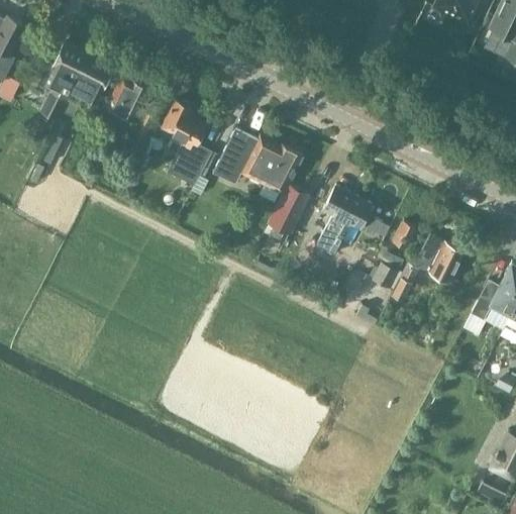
[(436,0),(432,8),(473,27),(485,0),(436,0)]
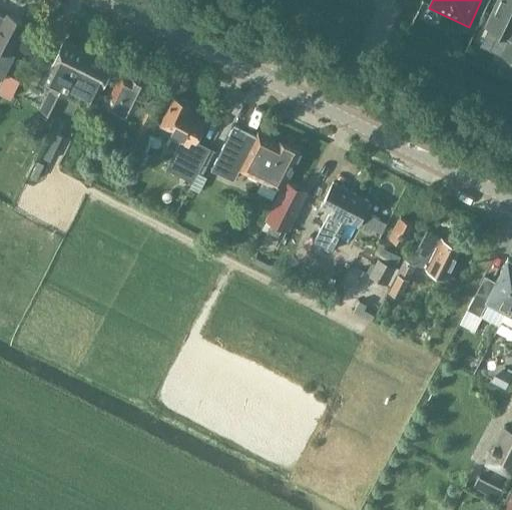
[(511,0),(499,0),(486,28),(511,41),(511,43),(504,57),(511,61),(511,0)]
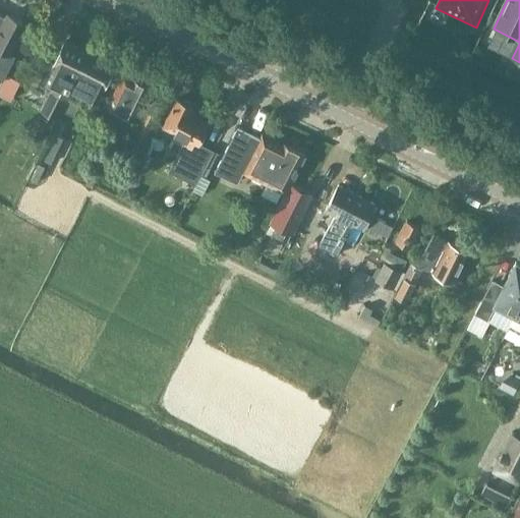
[(6,19),(0,16),(0,80),(4,83),(16,59),(11,57),(26,26),(7,16),(6,19)]
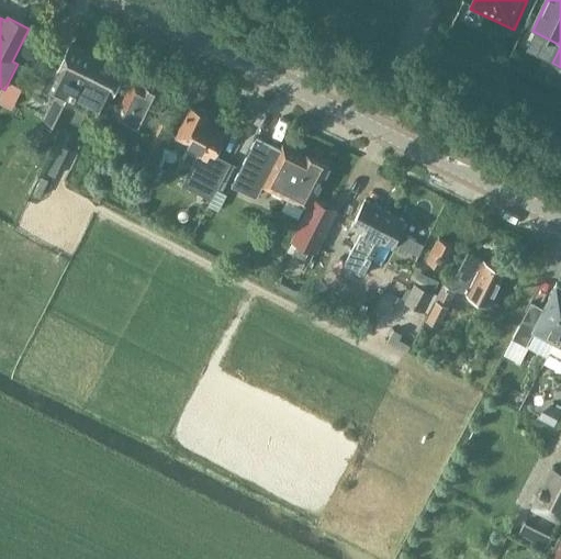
[(63,130),(67,122),(97,62),(70,48),(58,71),(54,69),(43,91),(56,98),(44,121),(63,130)]
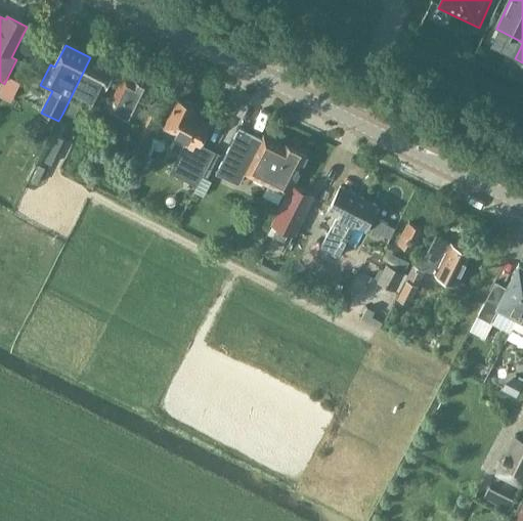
[(115,70),(90,57),(62,114),(73,118),(83,96),(98,104),(115,70)]
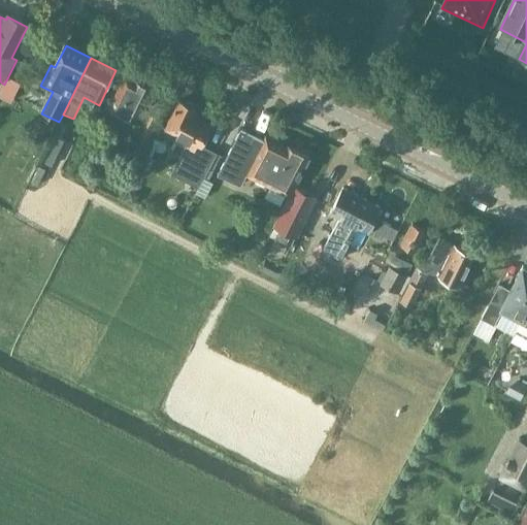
[(127,136),(135,123),(152,90),(136,81),(136,83),(126,76),(110,107),(107,106),(98,122),(127,136)]
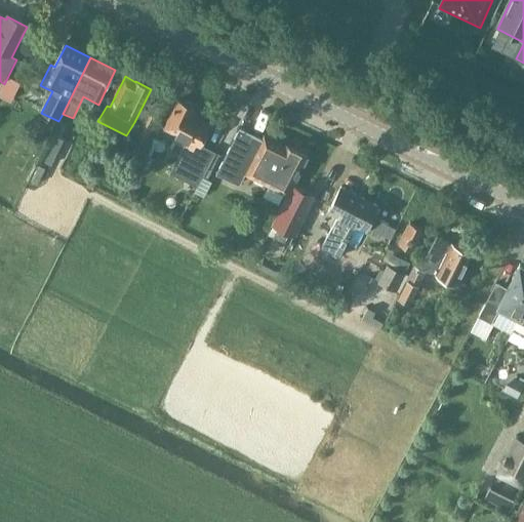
[(203,179),(216,155),(200,148),(210,128),(193,119),(196,111),(192,109),(192,106),(186,102),(183,104),(178,102),(164,130),(176,136),(172,143),(184,149),(175,166),(170,175),(198,189),(203,179)]
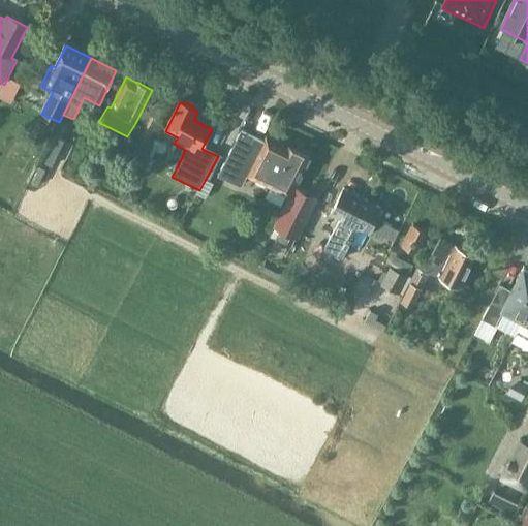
[(129,149),(141,154),(143,155),(159,122),(147,116),(129,149)]
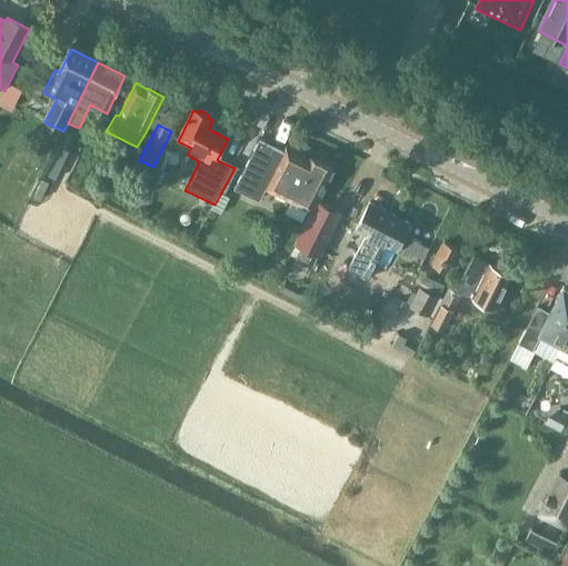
[(310,215),(316,204),(332,169),(309,158),(308,159),(286,149),(284,154),(260,141),(235,190),(260,202),(265,191),(310,215)]
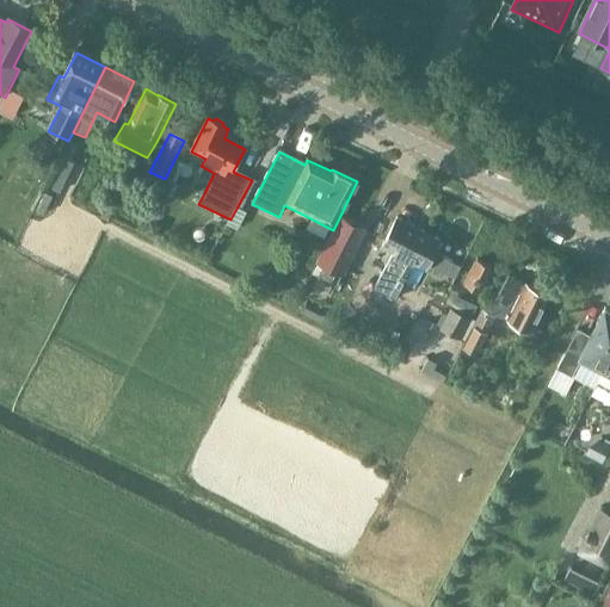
[(179,163),(171,180),(177,184),(185,166),(179,163)]
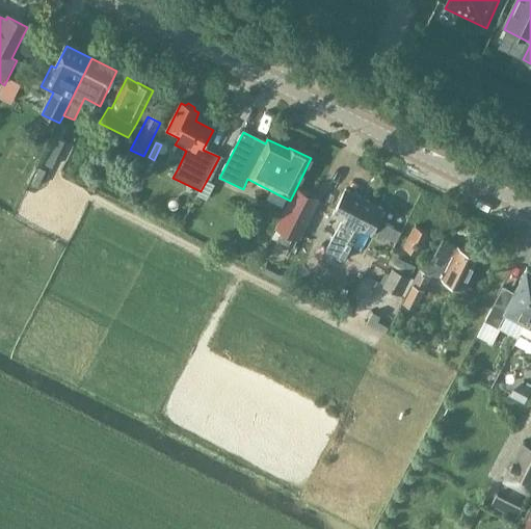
[(292,250),(317,202),(295,190),(290,201),(291,201),(271,239),(292,250)]
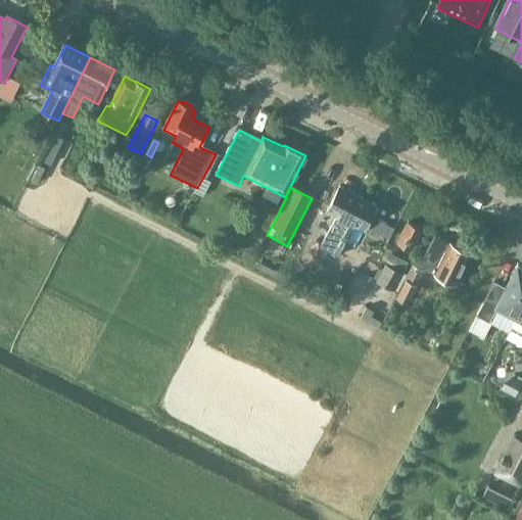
[(336,219),(320,248),(339,258),(347,240),(344,238),(350,226),(364,233),(377,239),(379,235),(381,236),(389,240),(394,230),(385,226),(371,219),(377,207),(339,189),(327,214),(336,219)]
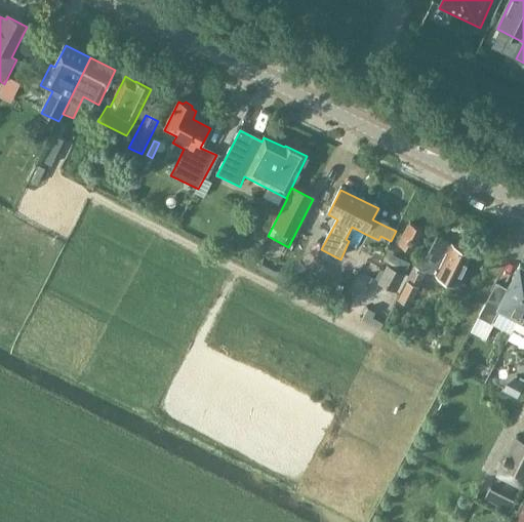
[(129,191),(124,201),(134,206),(137,200),(135,194),(129,191)]
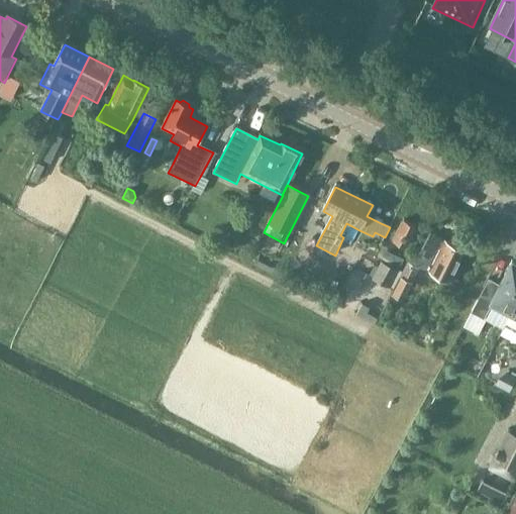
[(404,220),(393,241),(405,248),(417,227),(404,220)]
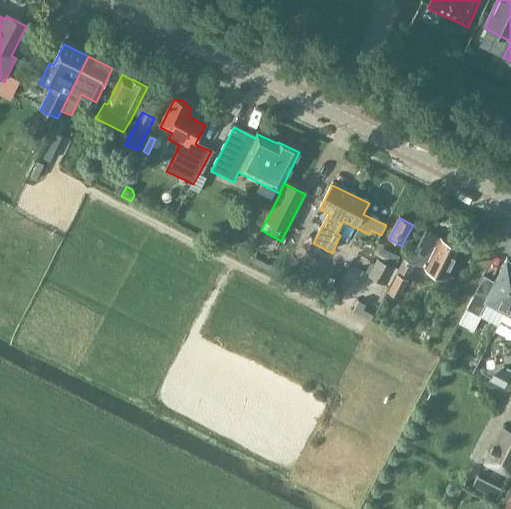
[(425,269),(436,275),(446,280),(461,251),(426,232),(410,263),(417,266),(425,269)]
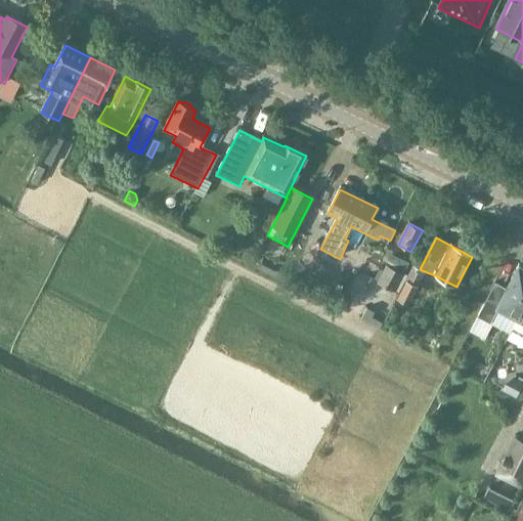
[(408,267),(390,258),(376,284),(395,294),(403,275),(408,267)]
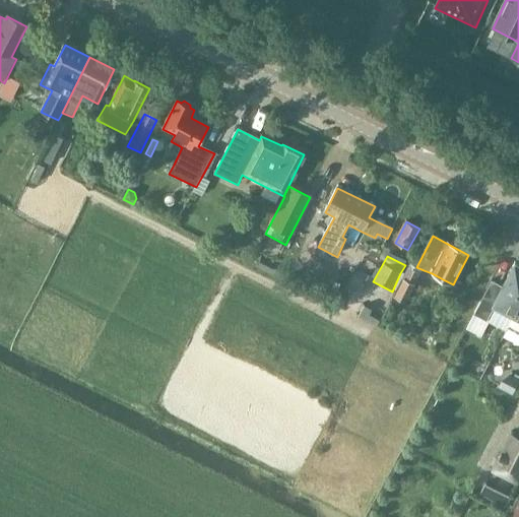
[(493,310),(487,322),(506,332),(508,328),(514,316),(518,308),(518,266),(514,264),(493,305),(495,306),(493,310)]
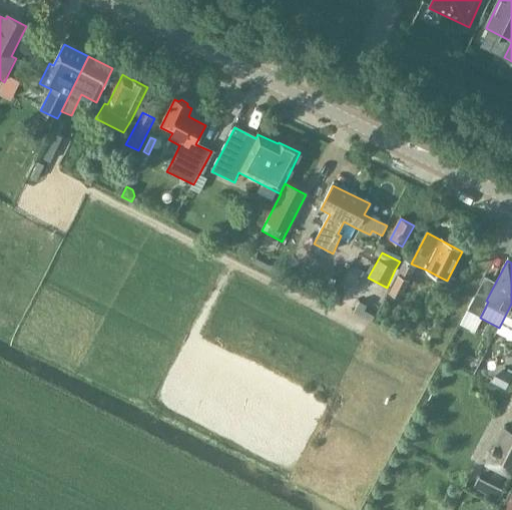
[(410,283),(418,267),(411,264),(410,265),(404,262),(397,277),(410,283)]
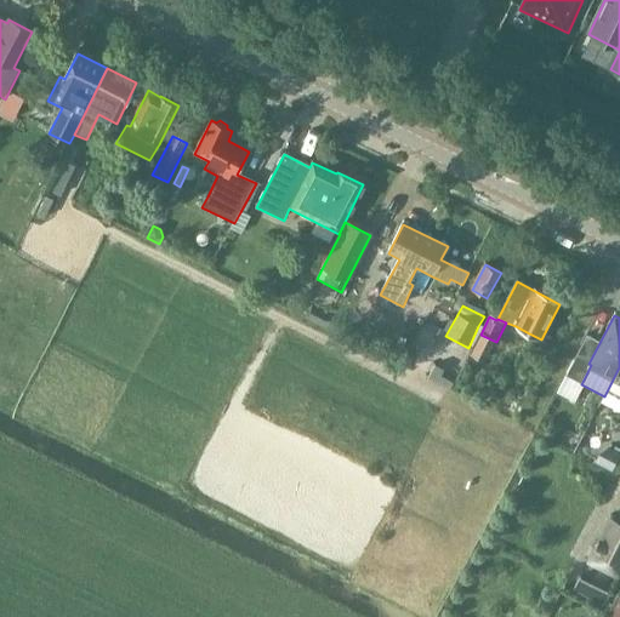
[(484,336),(472,356),(485,364),(496,342),(484,336)]
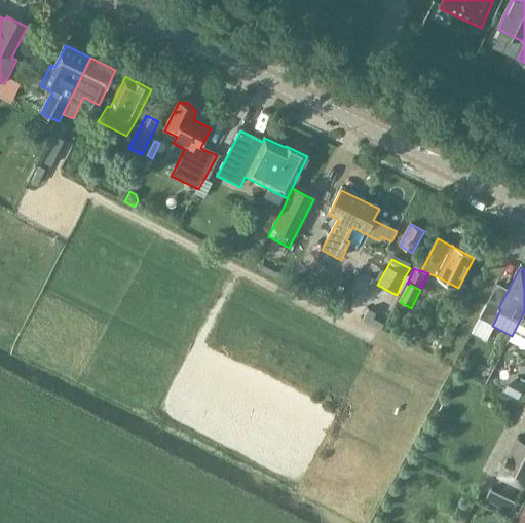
[(486,306),(480,320),(492,326),(498,313),(486,306)]
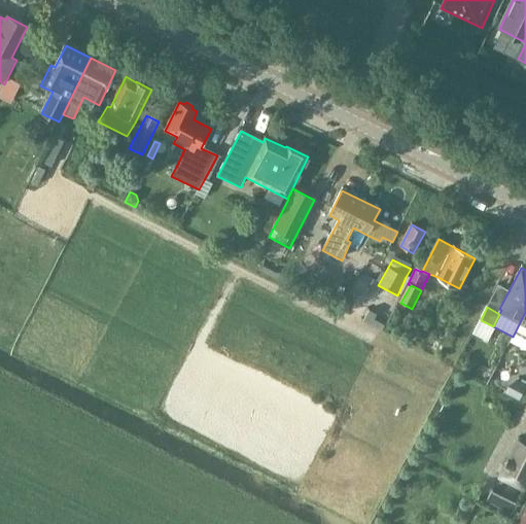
[(525,312),(521,320),(515,333),(525,338),(525,312)]
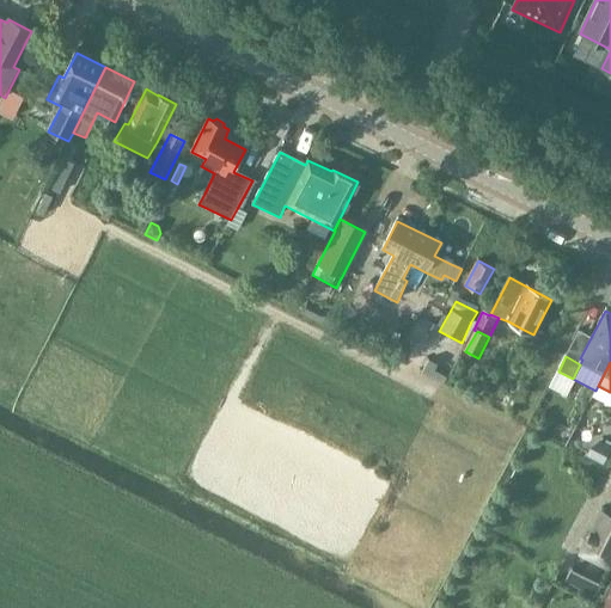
[(610,517),(602,513),(580,556),(609,570),(610,567),(610,517)]
